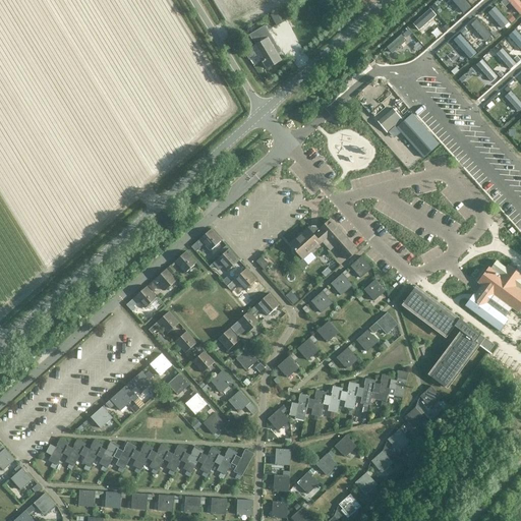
[(471,7),(464,0),(452,0),(464,13),(471,7)]
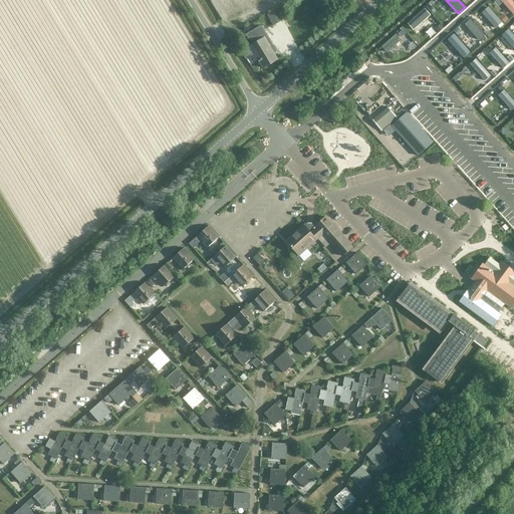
[(513,12),(513,3),(511,0),(500,0),(513,14),(513,12)]
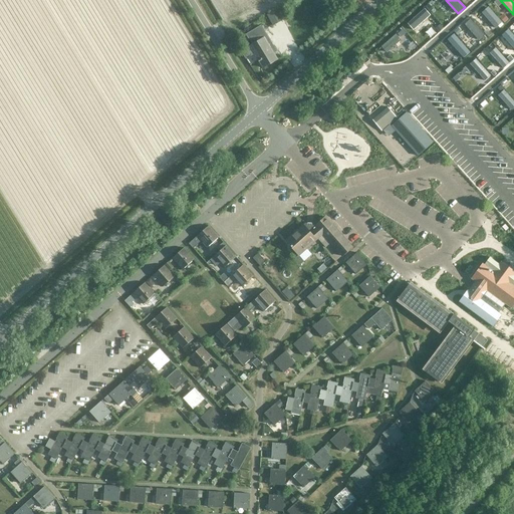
[(266,14),(271,25),(284,19),(279,7),(266,14)]
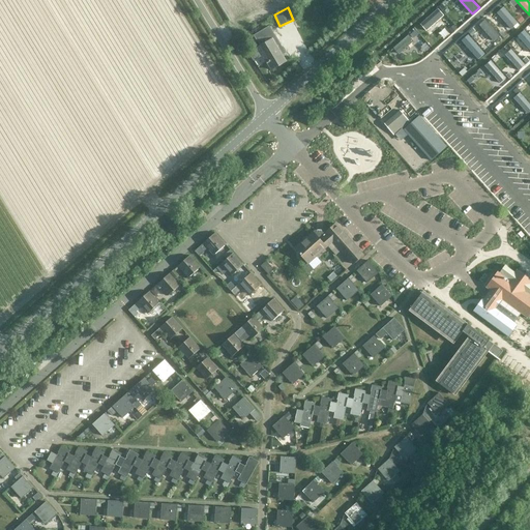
[(518,23),(503,7),(497,12),(511,29),(518,23)]
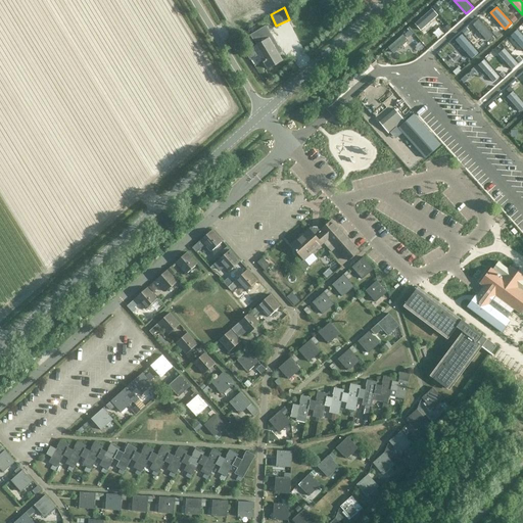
[(437,15),(432,8),(415,24),(420,30),(437,15)]
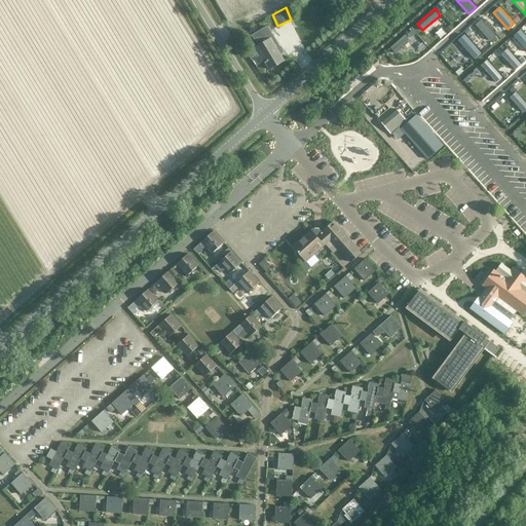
[(495,35),(481,20),(475,25),(489,41),(495,35)]
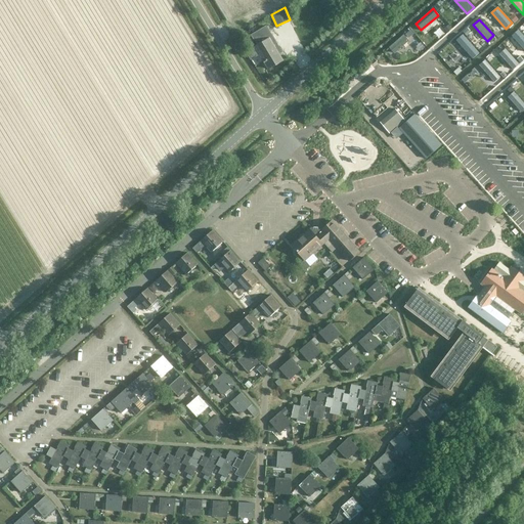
[(523,36),(518,30),(512,35),(523,49),(523,36)]
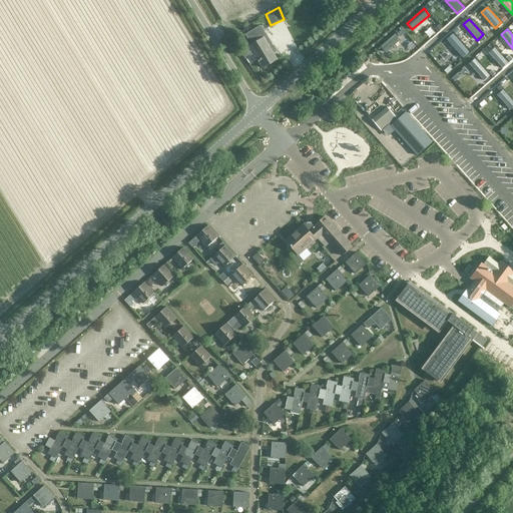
[(263,30),(248,38),(248,39),(249,39),(252,44),(249,46),(263,68),(277,59),(272,52),(275,50),(263,30)]
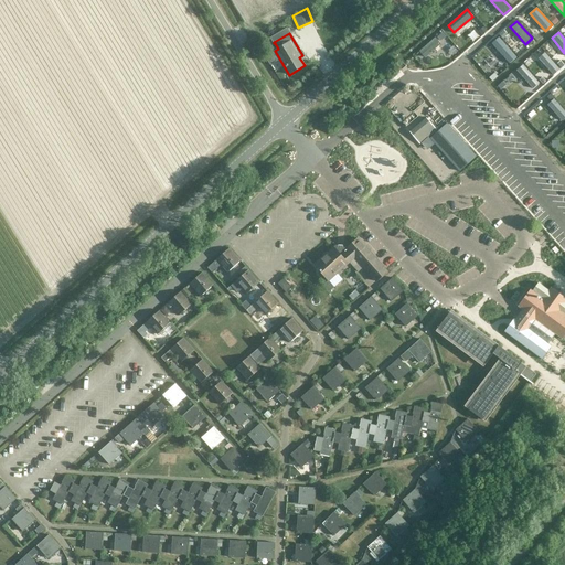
[(440,44),(435,36),(418,51),(424,59),(440,44)]
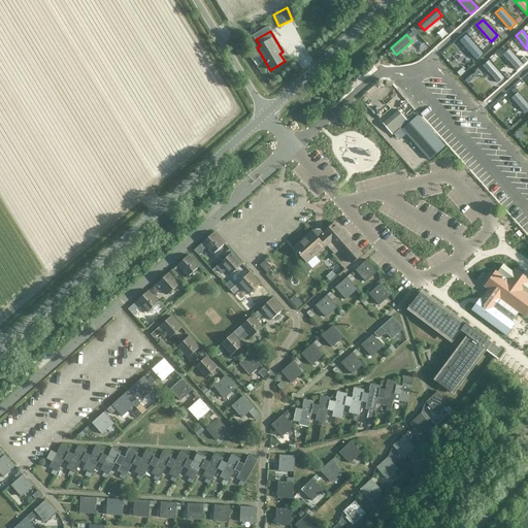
[(483,54),(466,34),(459,40),(475,59),(483,54)]
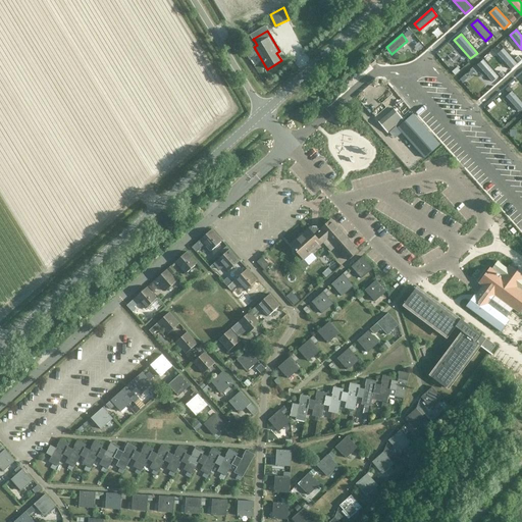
[(517,64),(503,48),(497,53),(511,69),(517,64)]
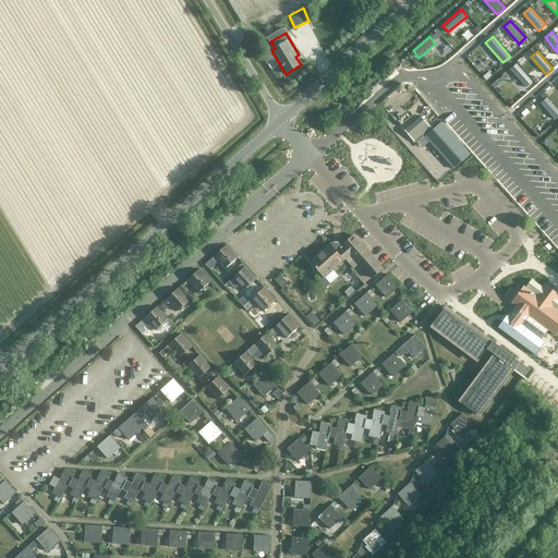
[(532,82),(516,63),(510,69),(525,87),(532,82)]
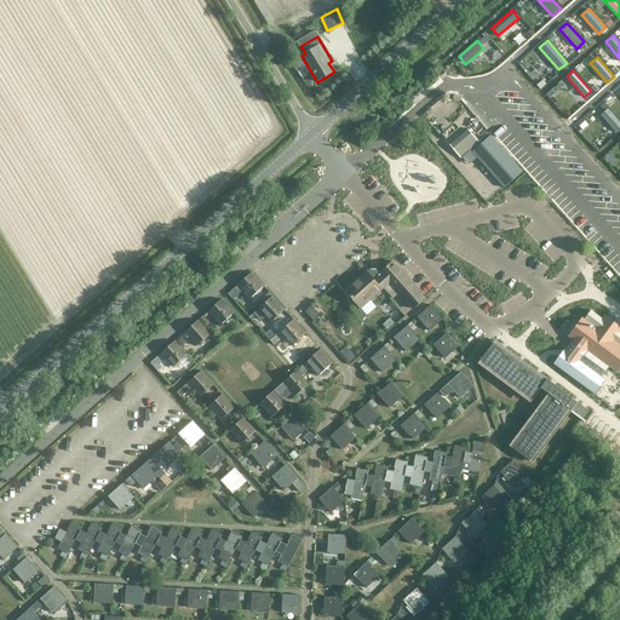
[(619,130),(619,121),(608,108),(601,114),(616,133),(619,130)]
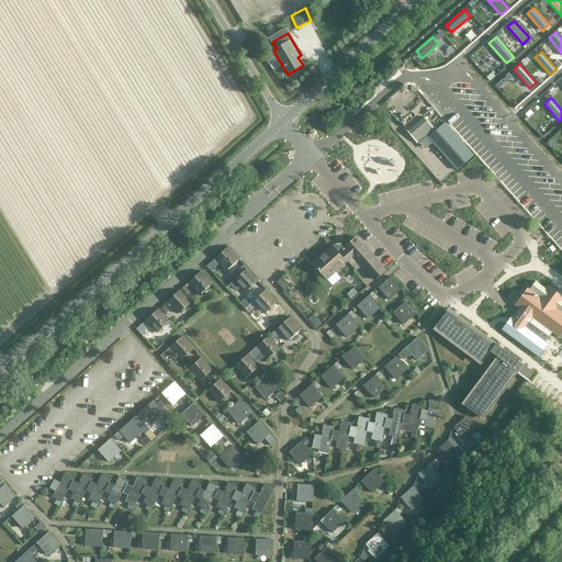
[(413,127),(407,132),(417,143),(423,138),(435,127),(430,123),(425,116),(413,127)]
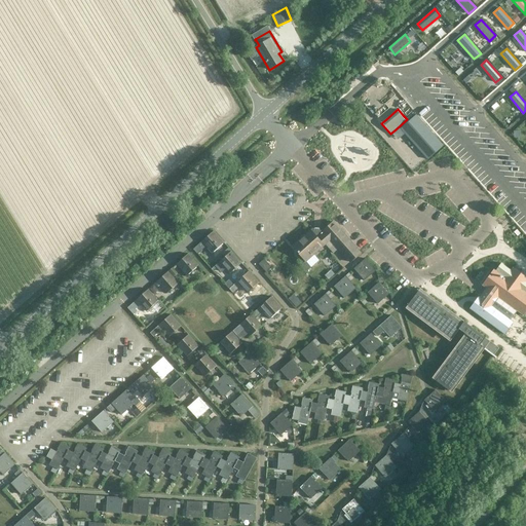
[(443,145),(414,115),(400,129),(427,159),(443,145)]
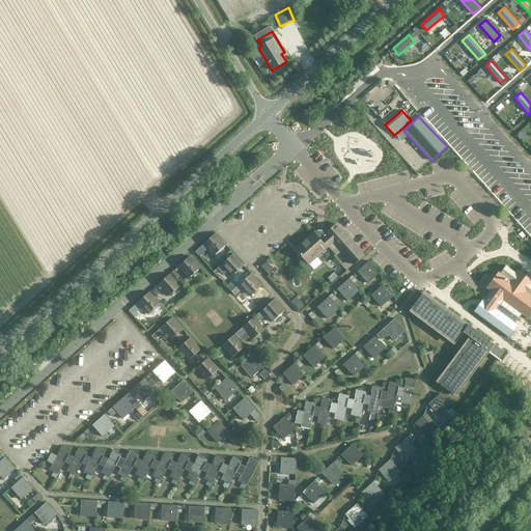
[(341,124),(345,129),(353,122),(348,117),(341,124)]
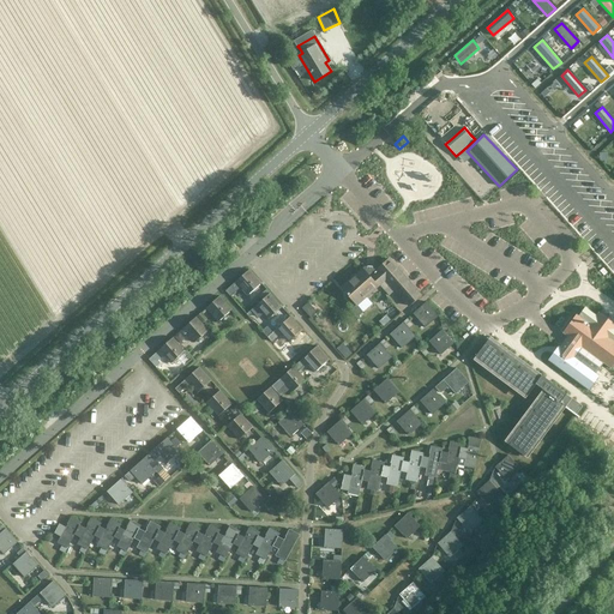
[(613,270),(613,262),(603,251),(599,254),(613,270)]
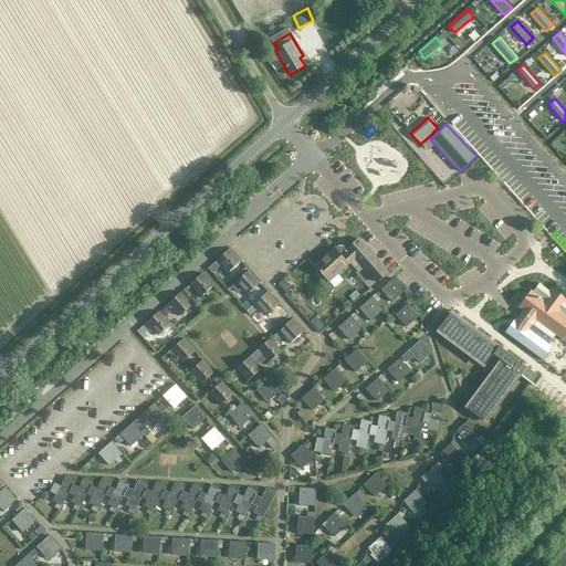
[(335,249),(315,266),(329,282),(348,264),(357,273),(364,268),(377,283),(388,273),(359,240),(348,249),(345,245),(338,245),(335,249)]
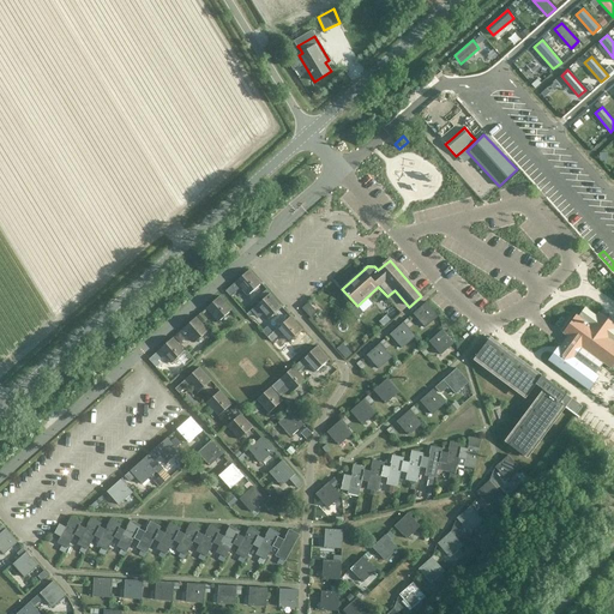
[(236,283),(227,292),(232,298),(238,293),(235,290),(240,287),(248,296),(263,284),(251,270),(236,283)]
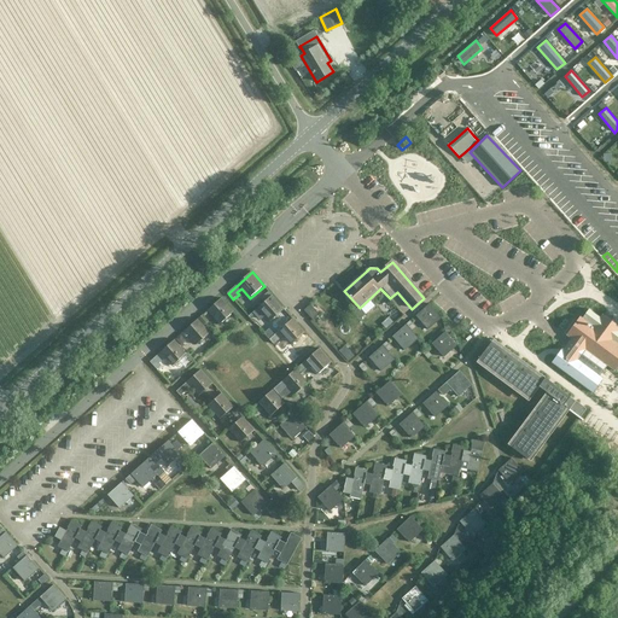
[(261,319),(266,315),(270,321),(285,309),(273,296),(255,313),(261,319)]
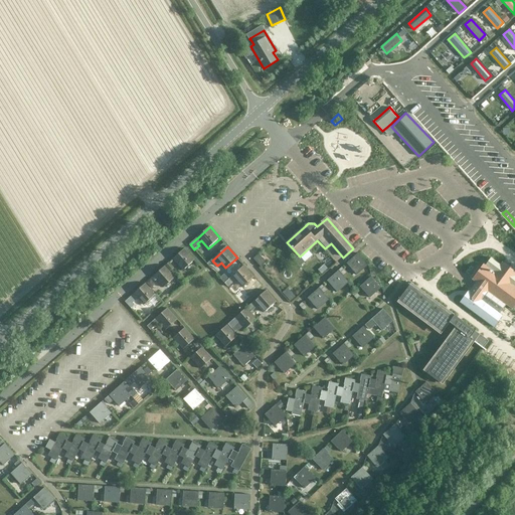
[(185,248),(173,260),(183,271),(195,260),(185,248)]
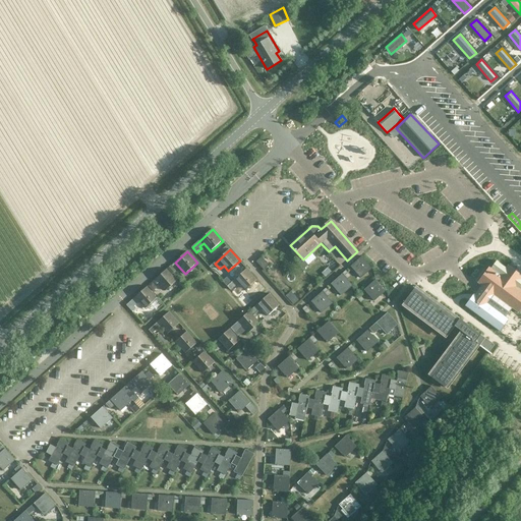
[(269,265),(262,256),(256,262),(264,270),(269,265)]
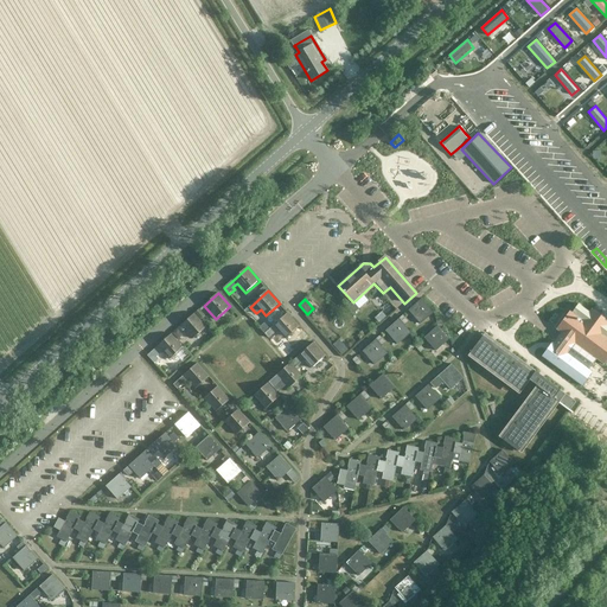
[(422,299),(409,311),(421,325),(434,313),(422,299)]
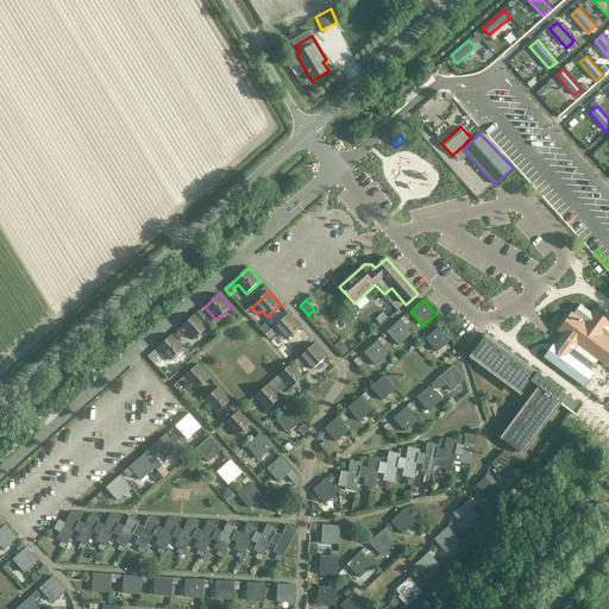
[(553,345),(544,357),(551,363),(579,384),(583,387),(584,387),(594,372),(590,370),(598,360),(601,362),(606,365),(608,359),(608,321),(594,312),(594,311),(594,309),(591,313),(581,305),(576,312),(573,314),(571,312),(571,313),(567,318),(558,330),(558,331),(563,334),(560,337),(556,343),(556,344),(554,344),(553,343),(553,345)]
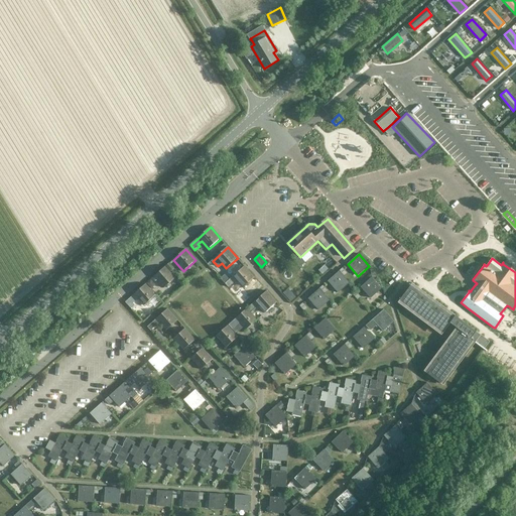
[(166,267),(154,277),(164,288),(176,278),(166,267)]
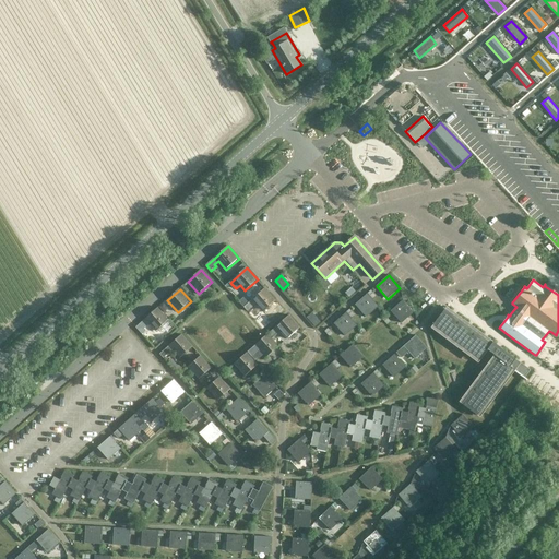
[(265,289),(253,300),(245,308),(247,311),(256,302),(264,312),(276,300),(265,289)]
